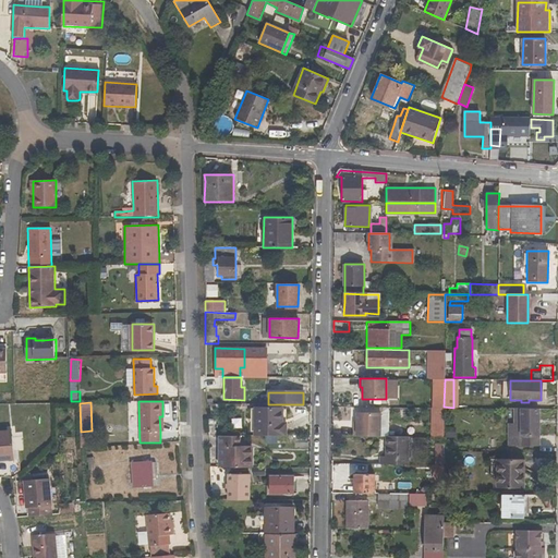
[(522,425),(510,425),(510,437),(541,437),(541,409),(522,408),(522,425)]
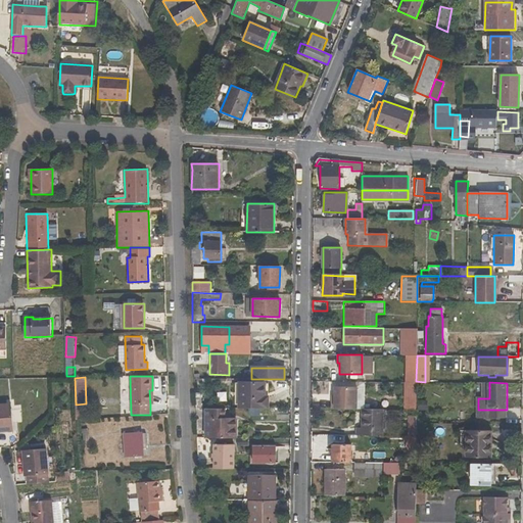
[(240,409),(269,409),(269,383),(240,383),(240,409)]
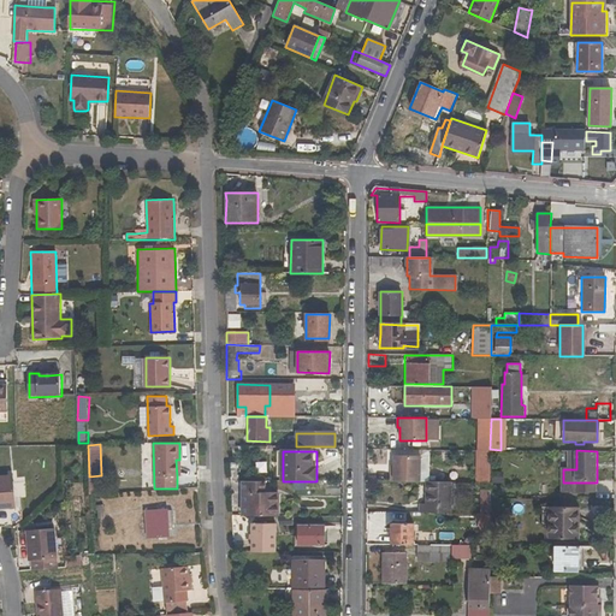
[(274,481),(274,461),(272,461),(272,454),(252,455),(252,456),(252,461),(250,473),(255,473),(255,481),(265,481),(274,481)]
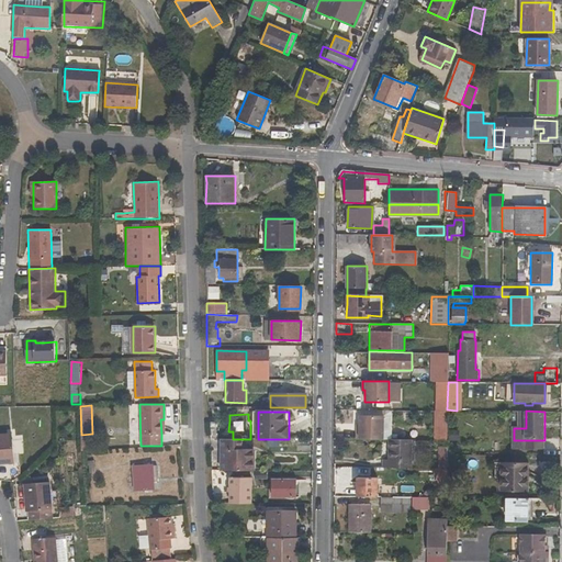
[(383,416),(360,416),(359,425),(359,429),(357,429),(357,439),(383,439),(383,416)]
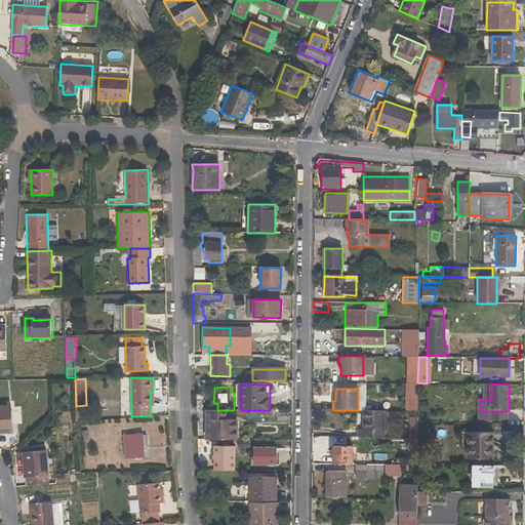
[(0,431),(12,430),(10,405),(0,406),(0,431)]
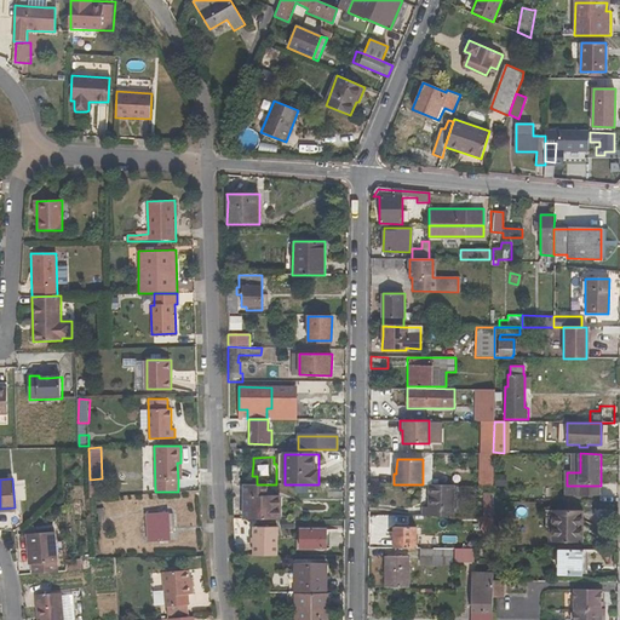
[(91,498),(103,498),(102,478),(90,480),(91,498)]
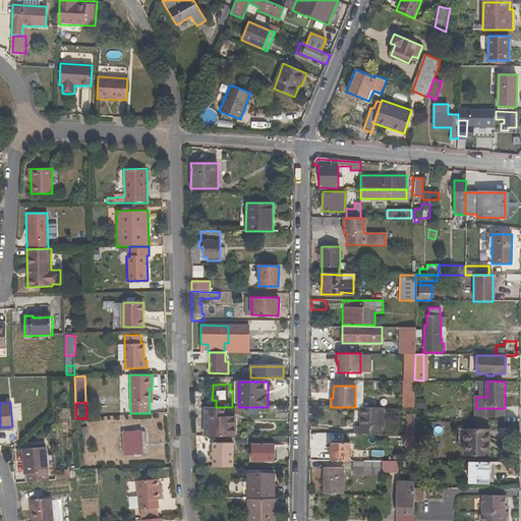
[(236,437),(236,416),(224,416),(224,407),(216,407),(204,407),(204,437),(236,437)]
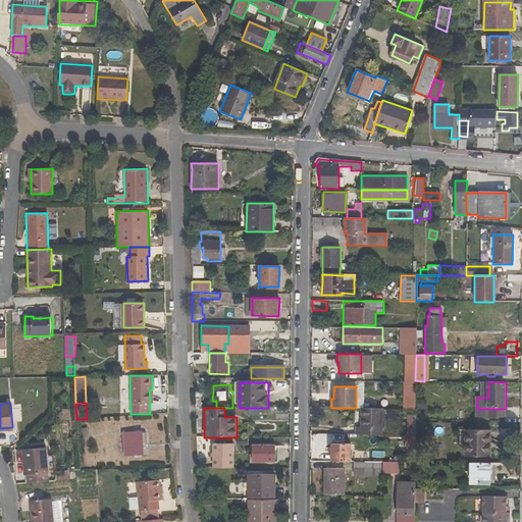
[(356,427),(356,434),(381,434),(382,408),(361,408),(361,427),(356,427)]
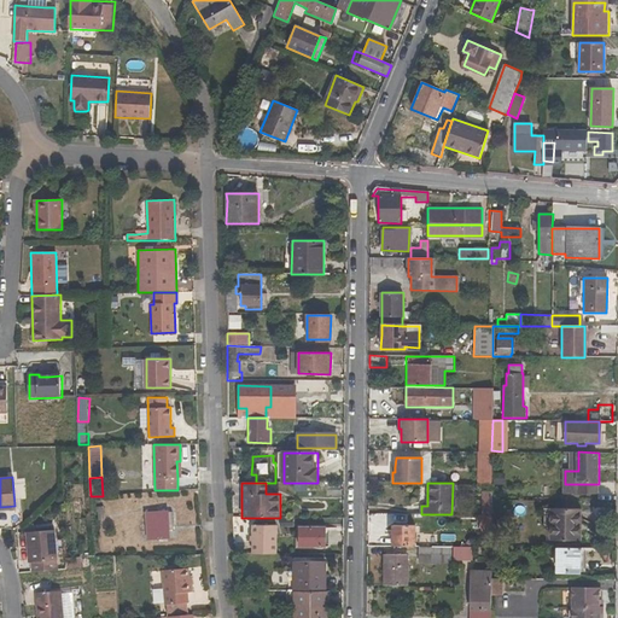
[(565,495),(598,495),(599,484),(565,484),(565,495)]
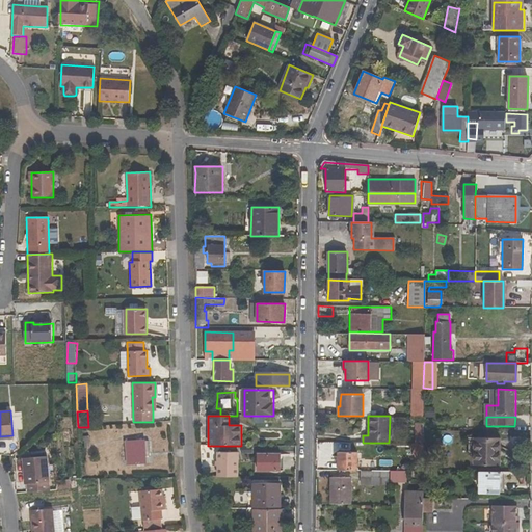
[(500,439),(474,437),(474,464),(499,466),(500,439)]
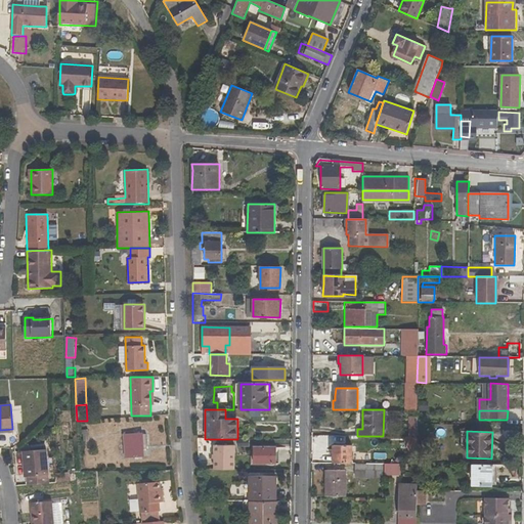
[(140,434),(124,435),(125,460),(142,459),(141,451),(140,435),(140,434)]
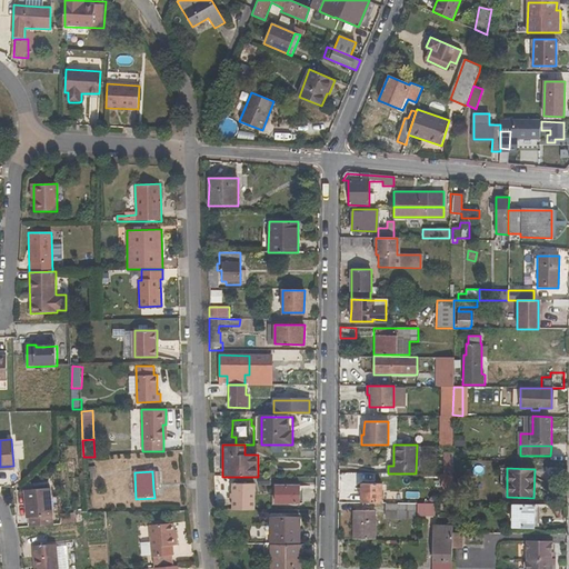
[(253,483),(232,482),(231,509),(253,509),(253,483)]
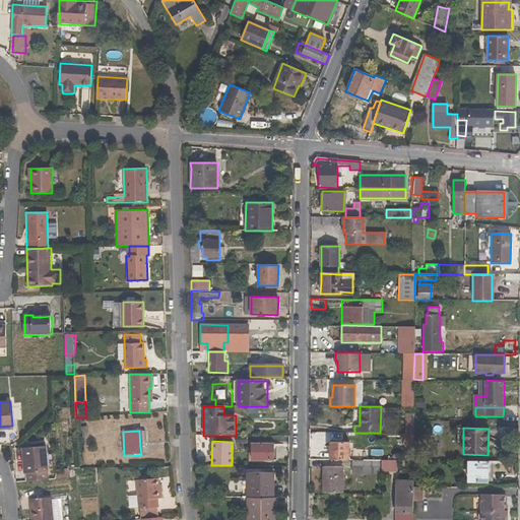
[(329,459),(349,459),(349,442),(329,442),(329,459)]
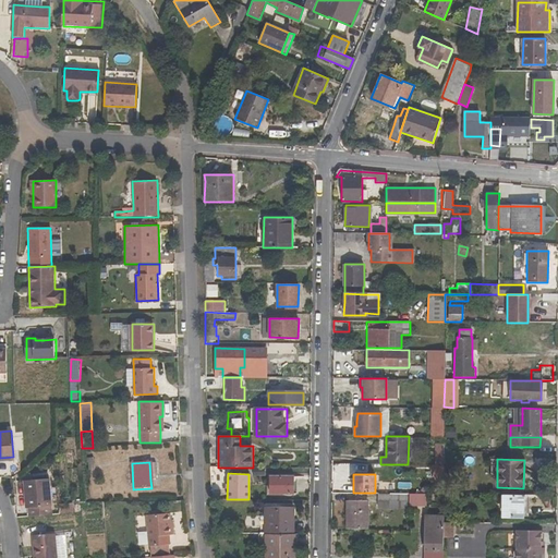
[(269,494),(293,494),(293,480),(293,476),(269,476),(269,494)]
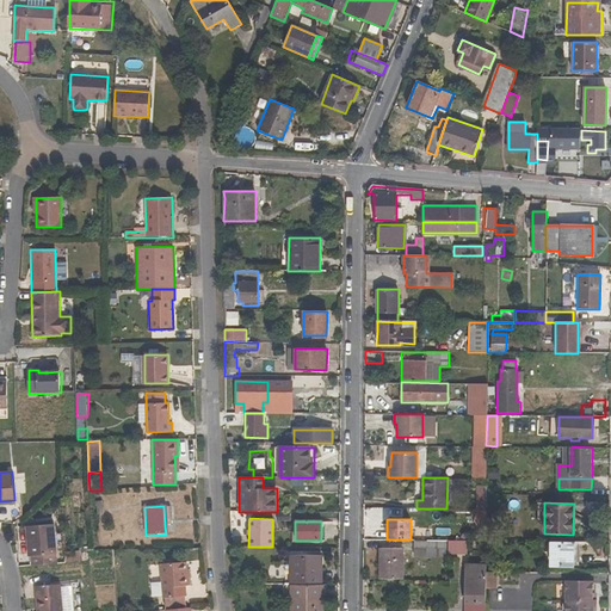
[(25,526),(26,556),(30,556),(31,566),(59,563),(56,536),(55,524),(25,526)]
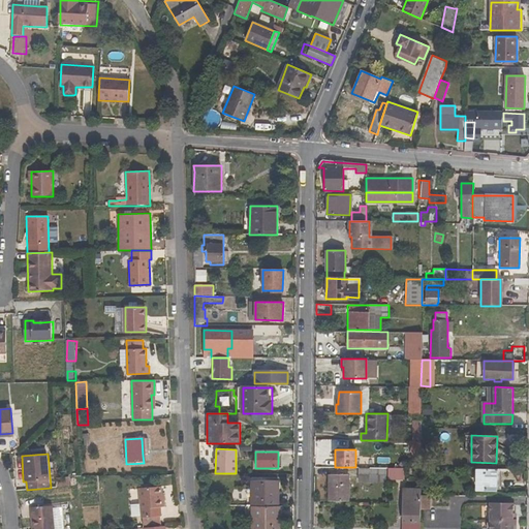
[(55,463),(49,464),(51,488),(57,488),(55,463)]
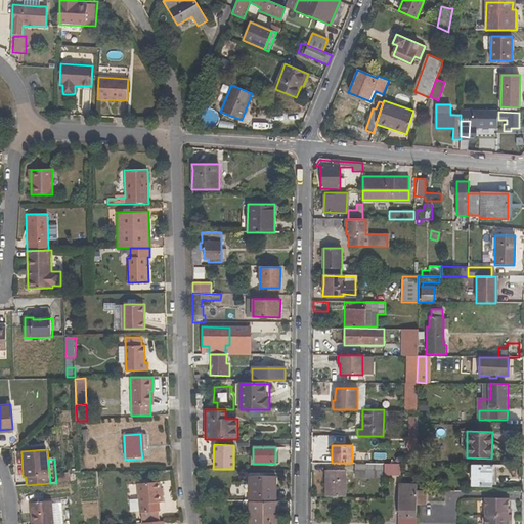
[(382,464),(355,464),(355,477),(382,478),(382,464)]
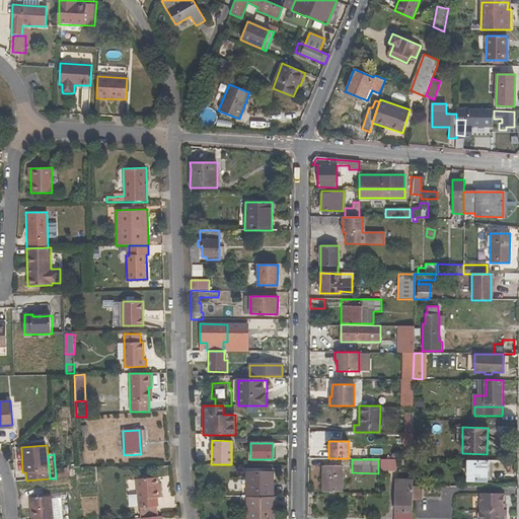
[(381,470),(396,471),(396,459),(381,459),(381,470)]
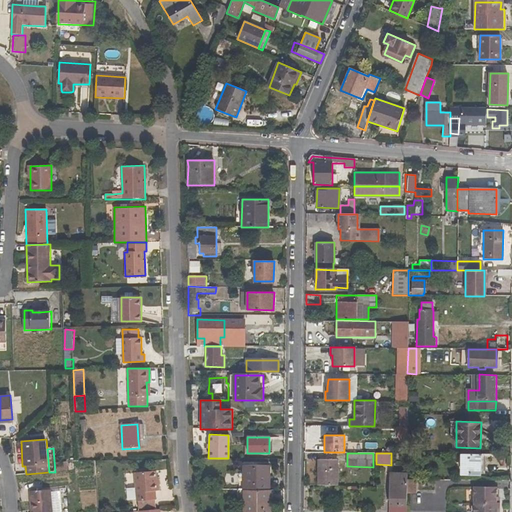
[(462,474),(480,474),(481,454),(461,454),(462,474)]
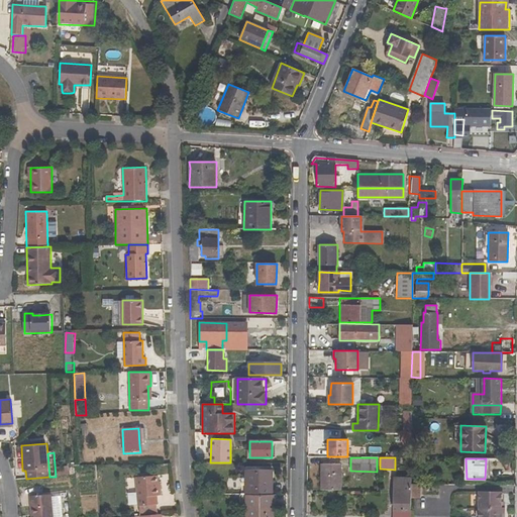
[(320,490),(340,490),(341,464),(320,463),(320,490)]
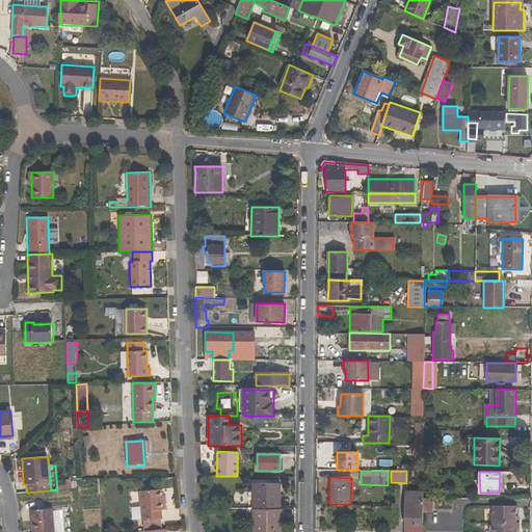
[(61,489),(72,486),(70,480),(59,483),(61,489)]
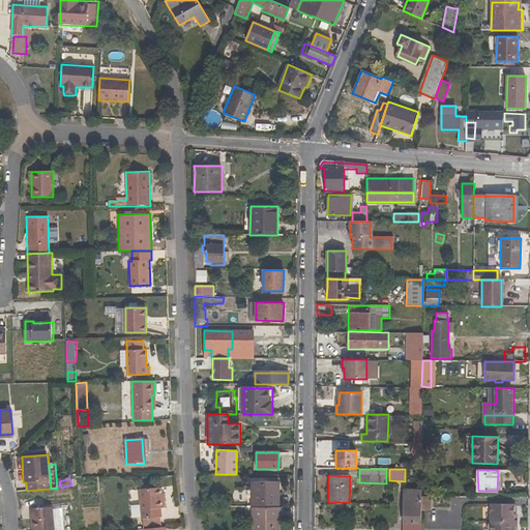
[(251,506),(280,507),(280,482),(252,481),(251,506)]
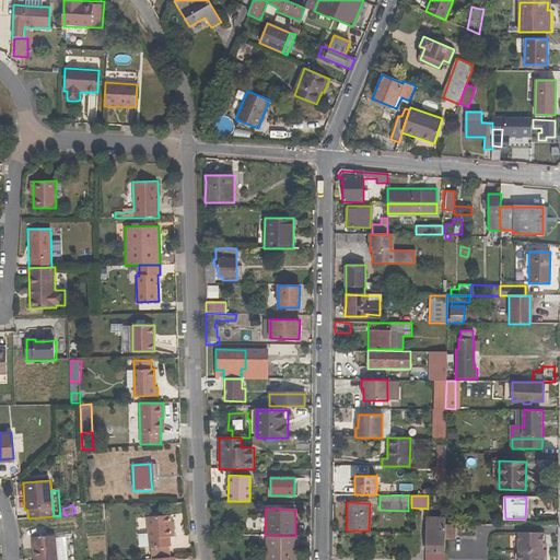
[(150,548),(170,547),(172,547),(171,539),(174,539),(172,515),(147,516),(149,548),(150,548)]
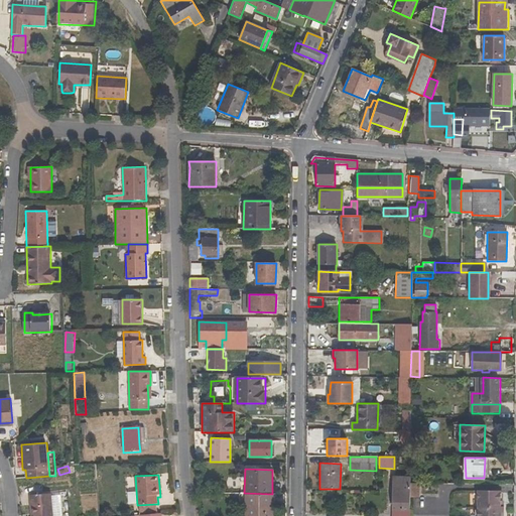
[(410,484),(410,476),(393,476),(393,515),(409,515),(410,497),(410,484)]
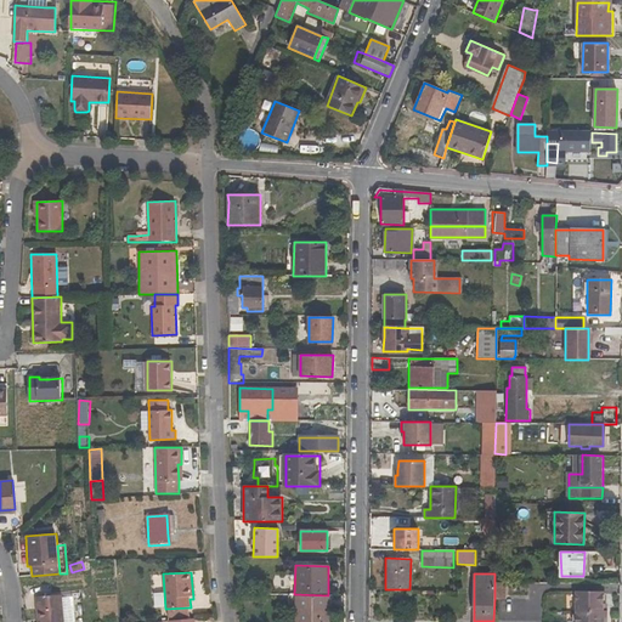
[(495,583),(495,599),(507,600),(507,583),(495,583)]
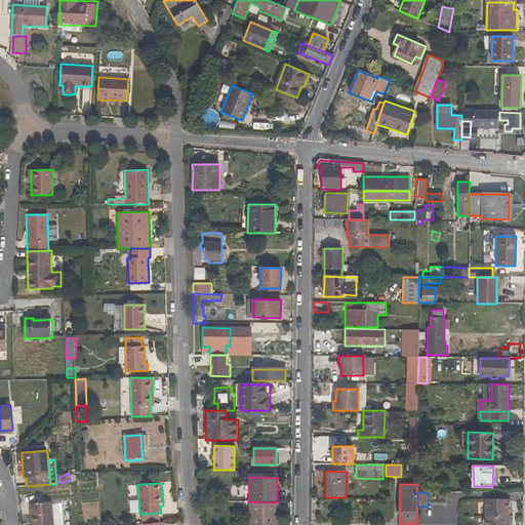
[(484,499),(483,524),(508,524),(509,516),(505,516),(505,509),(506,499),(484,499)]
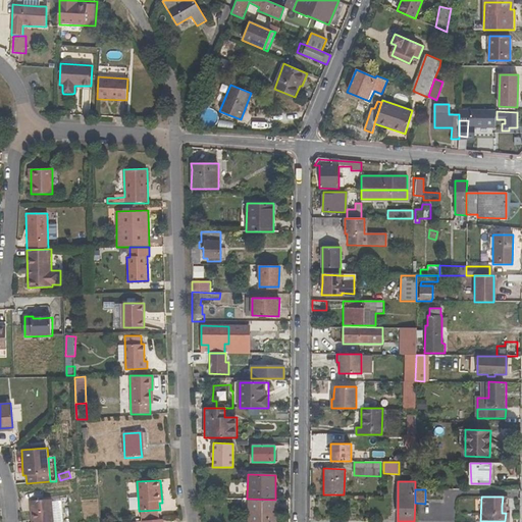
[(34,521),(53,521),(51,500),(31,501),(32,520),(34,520),(34,521)]
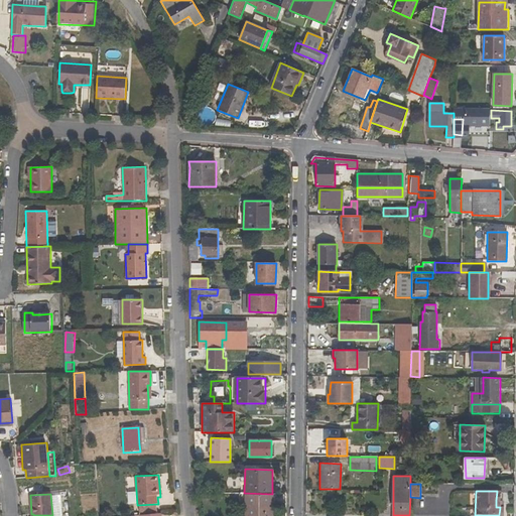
[(271,515),(271,495),(246,495),(245,515),(271,515)]
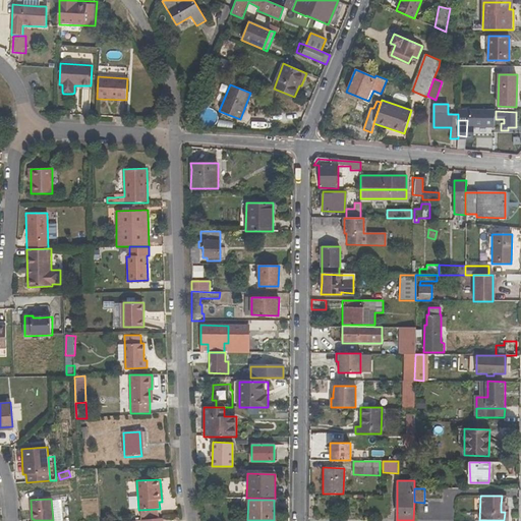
[(158,509),(139,510),(140,518),(158,516),(158,509)]
